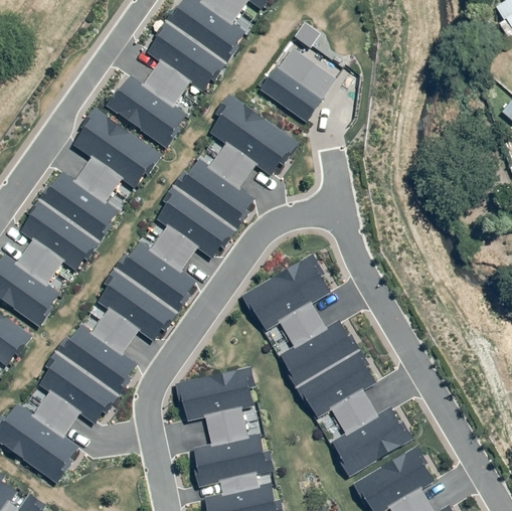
[(511,0),(486,0),(489,6),(479,12),(493,35),(511,23),(511,0)]
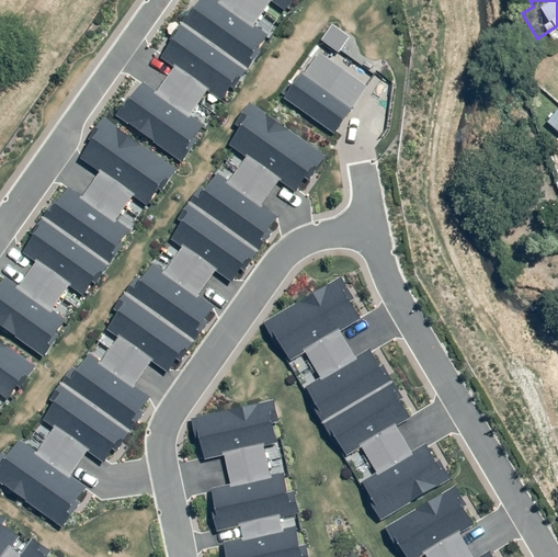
[(367,92),(319,57),(285,104),(334,138),(367,92)]
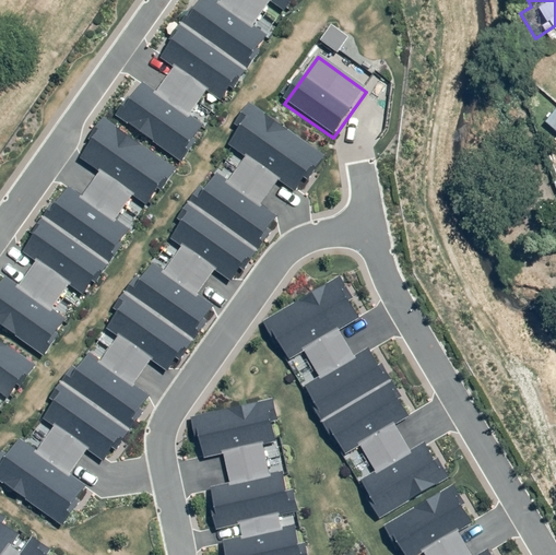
[(353,314),(332,278),(263,318),(283,352),(299,343),(315,368),(294,379),(318,421),(390,378),(369,343),(353,353),(336,323),(353,314)]
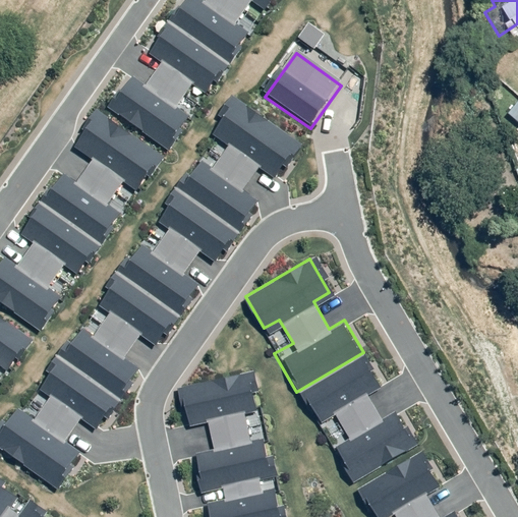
[(0,371),(10,379),(33,347),(0,323),(0,371)]
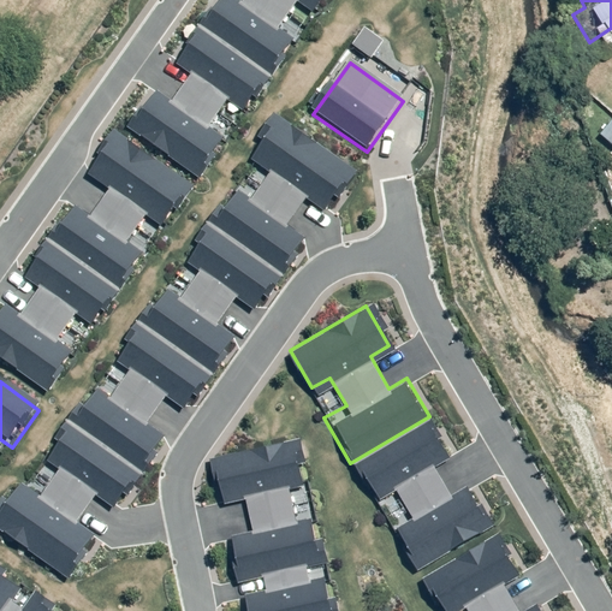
[(456,458),(433,419),(357,463),(379,502),(397,491),(414,518),(391,532),(417,576),(497,529),(474,491),(456,502),(438,469),(456,458)]
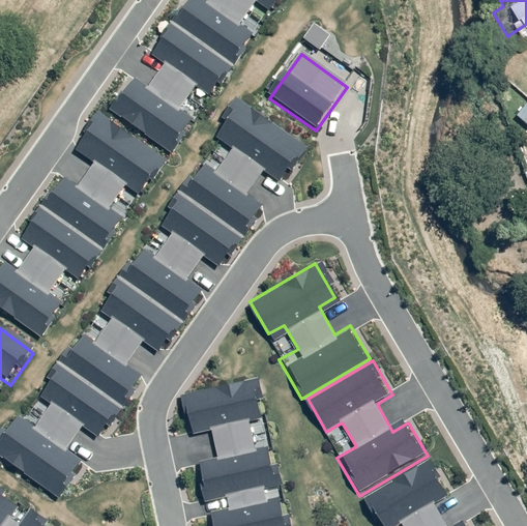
[(209,514),(210,525),(283,525),(279,502),(260,506),(257,493),(275,489),(268,453),(253,455),(246,421),(267,417),(260,377),(179,391),(187,437),(207,433),(212,461),(195,465),(203,506),(220,503),(222,512),(209,514)]
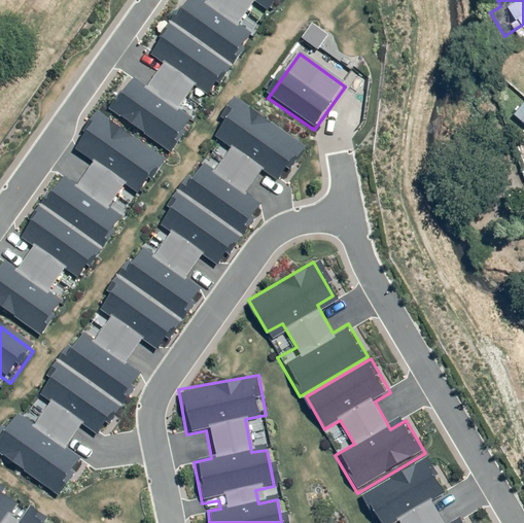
[(446,490),(425,456),(360,493),(378,522),(387,522),(395,517),(398,522),(463,522),(461,518),(453,522),(444,522),(430,499),(446,490)]
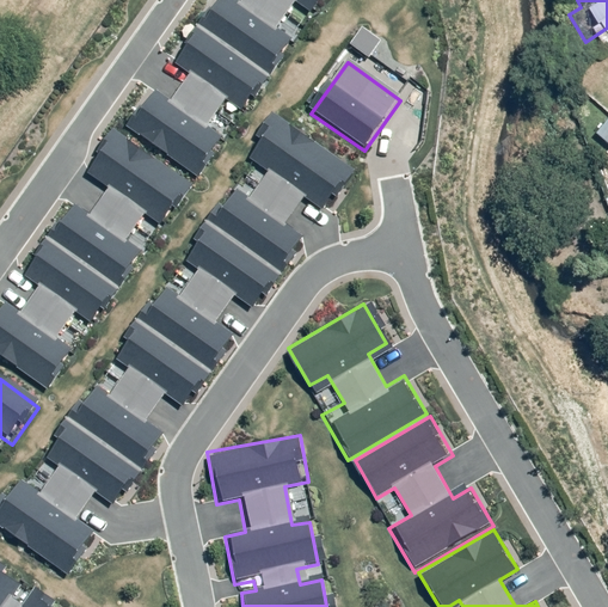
[(45,606),(32,598),(26,606),(14,606),(12,605),(22,592),(2,580),(6,572),(0,568),(0,606),(45,606)]
